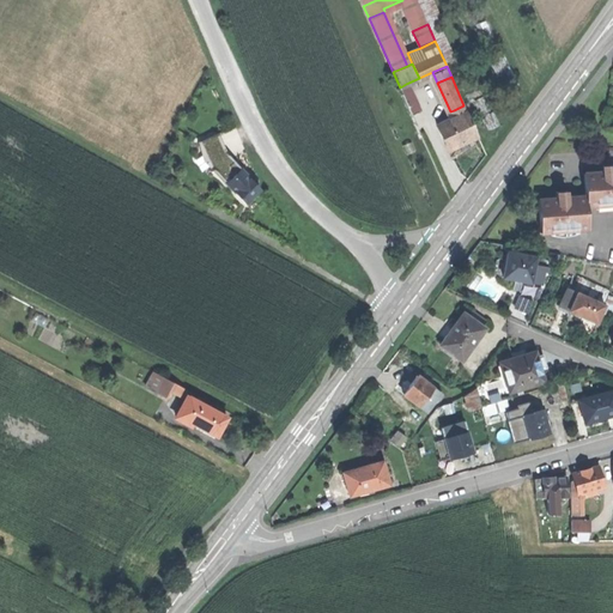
[(414,101),(406,84),(400,87),(407,103),(414,101)]
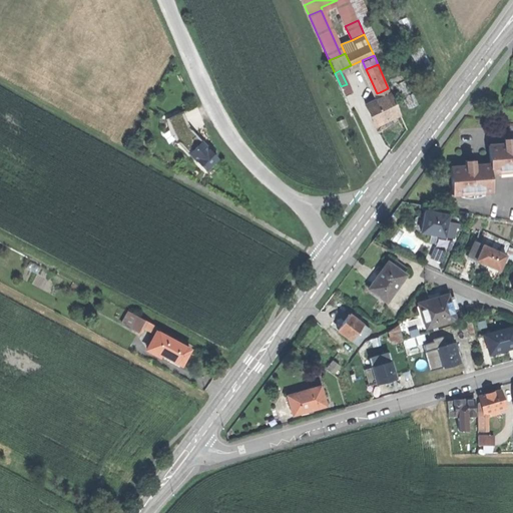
[(350,92),(347,84),(341,86),(345,94),(350,92)]
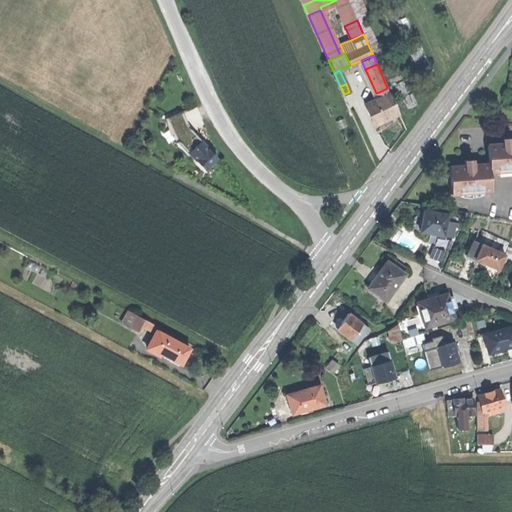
[(364,103),(373,124),(380,121),(382,124),(385,122),(388,121),(387,118),(398,113),(389,92),(380,96),(378,97),(364,103)]
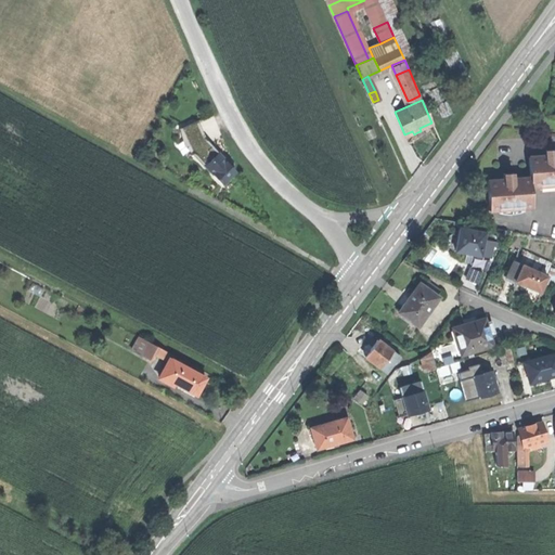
[(206,166),(219,155),(203,139),(195,120),(179,128),(184,143),(206,166)]
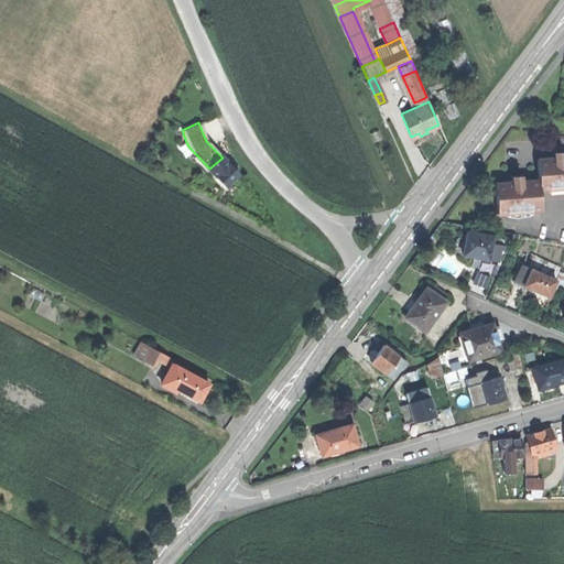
[(538,160),(539,181),(540,191),(563,188),(563,158),(563,152),(559,153),(554,153),(555,159),(538,160)]
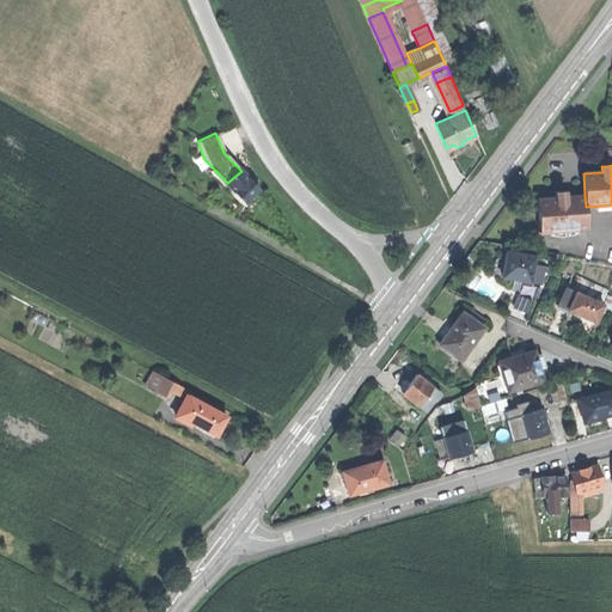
[(242,171),(227,183),(233,189),(237,194),(245,203),(258,190),(250,181),(242,171)]
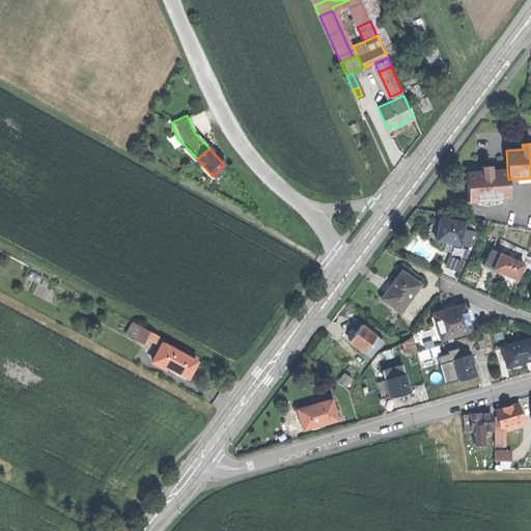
[(466,173),(468,201),(509,198),(508,179),(507,170),(491,171),(491,166),(486,167),(482,167),(482,172),(466,173)]
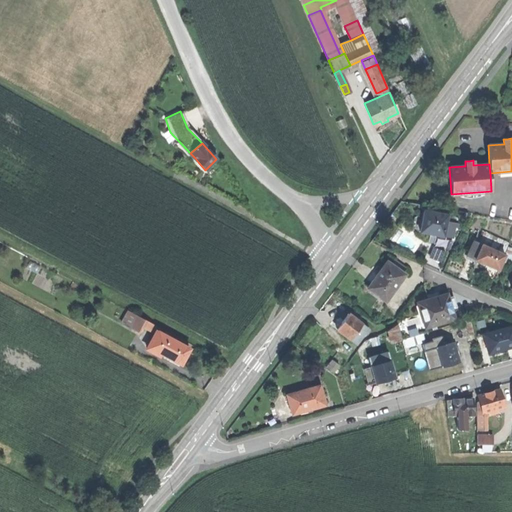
[(422,222),(420,232),(431,234),(435,235),(443,236),(445,222),(447,215),(423,211),(422,222)]
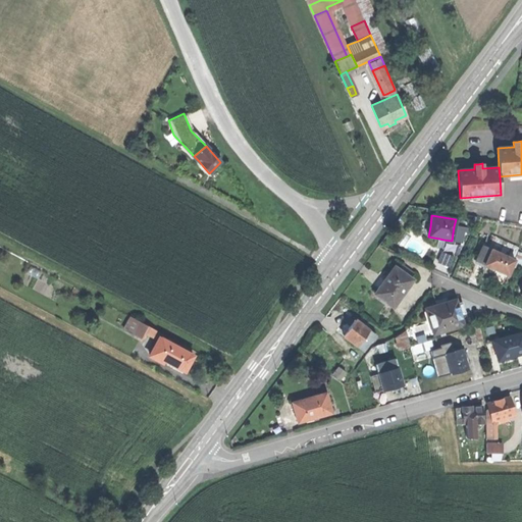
[(466,228),(454,226),(452,241),(461,242),(463,231),(465,231),(466,228)]
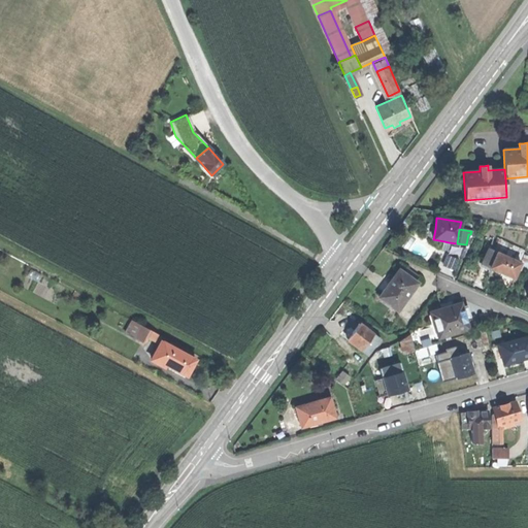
[(482,265),(490,268),(497,253),(488,249),(482,265)]
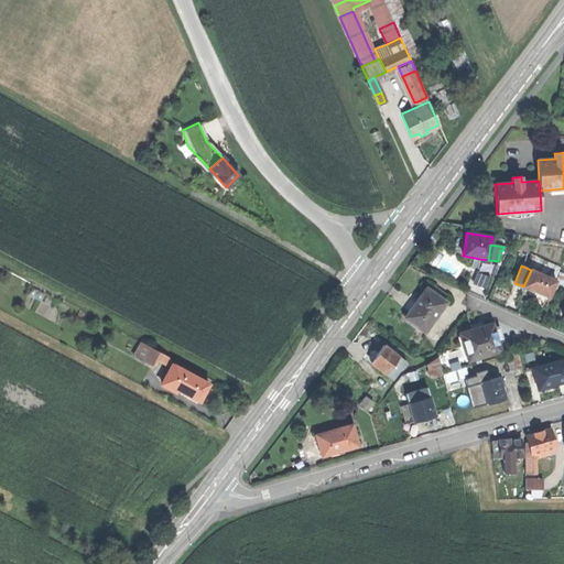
[(548,267),(543,275),(556,281),(560,272),(548,267)]
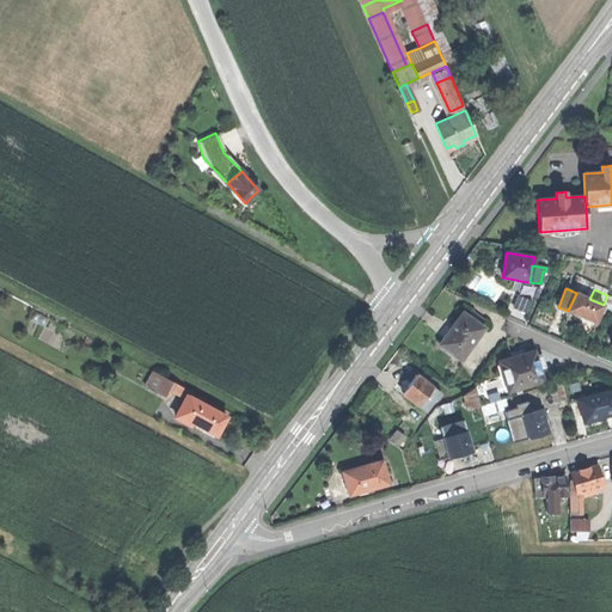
[(593,323),(595,323),(600,312),(603,306),(604,305),(589,299),(576,293),(568,311),(575,314),(581,317),(593,323)]
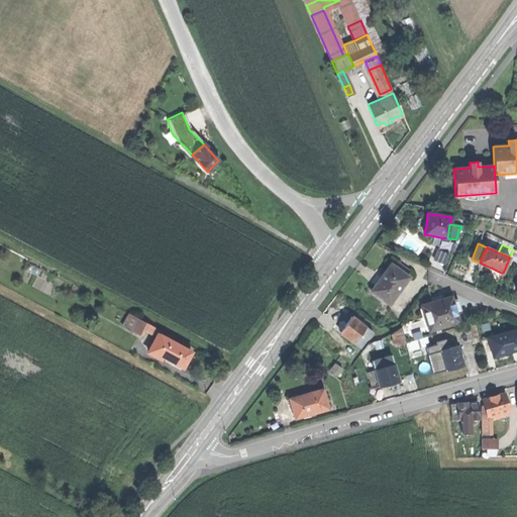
[(372,291),(390,305),(409,278),(391,265),(380,280),(372,291)]
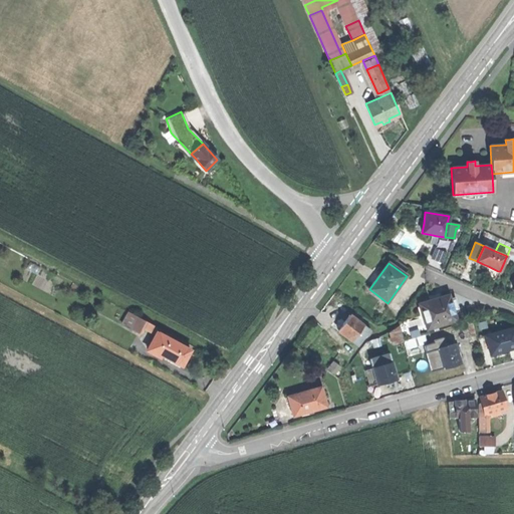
[(494,280),(498,271),(488,266),(486,268),(483,275),(488,277),(494,280)]
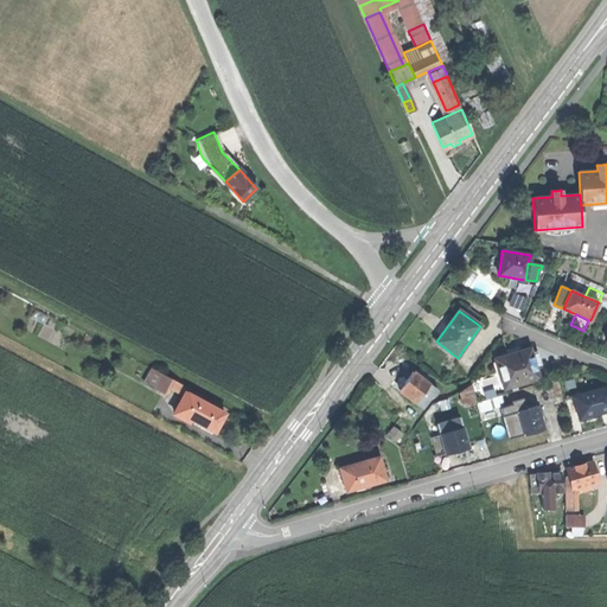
[(496,359),(504,389),(538,378),(535,366),(531,353),(529,350),(516,353),(509,356),(496,359)]
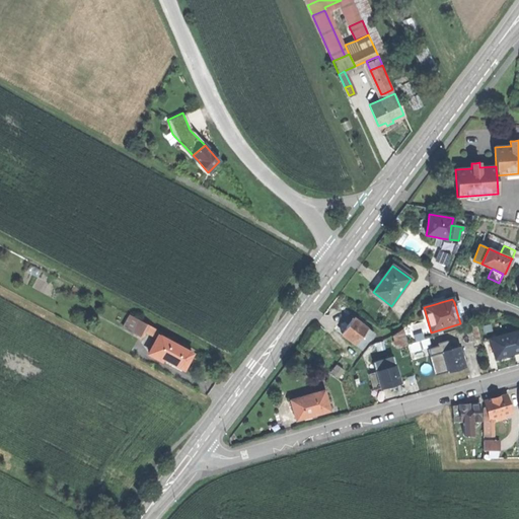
[(459,300),(454,302),(457,313),(462,311),(461,306),(459,300)]
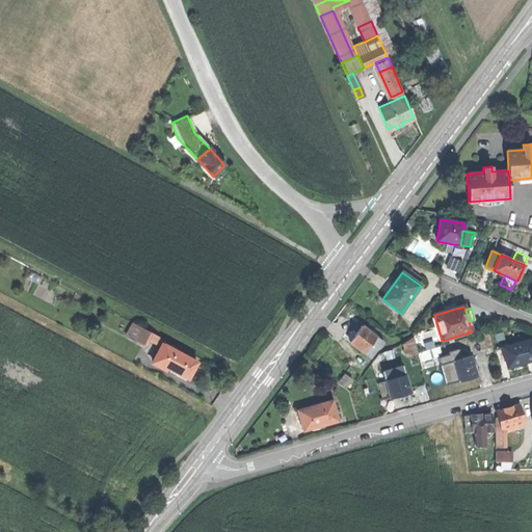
[(126,336),(135,341),(142,328),(133,323),(126,336)]
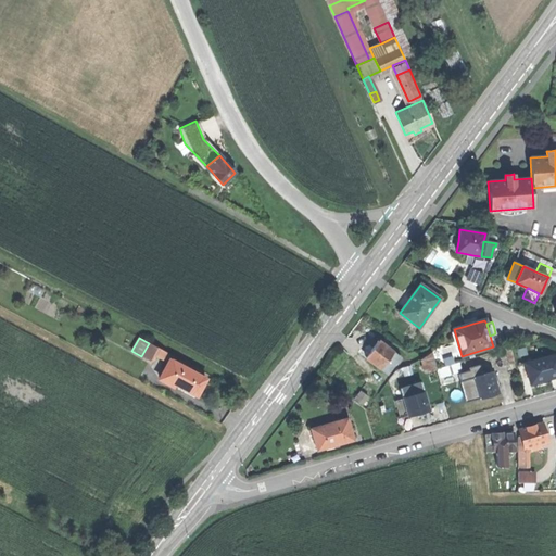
[(158,348),(149,343),(141,356),(150,362),(153,355),(158,348)]
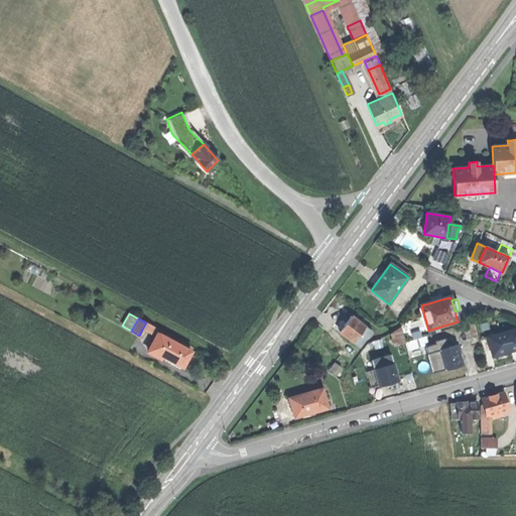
[(340,337),(355,345),(365,329),(350,319),(347,326),(345,329),(340,337)]
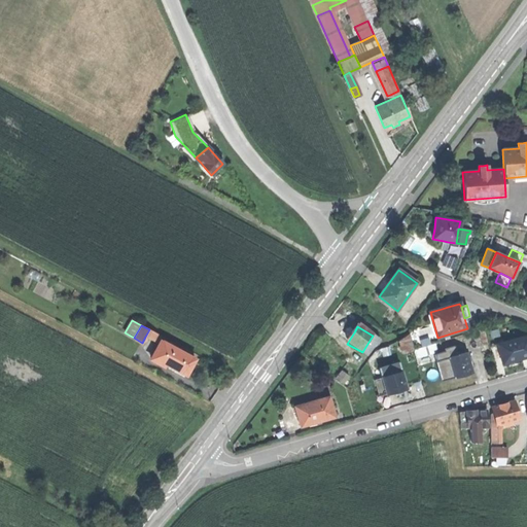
[(161,336),(149,329),(145,337),(156,342),(161,336)]
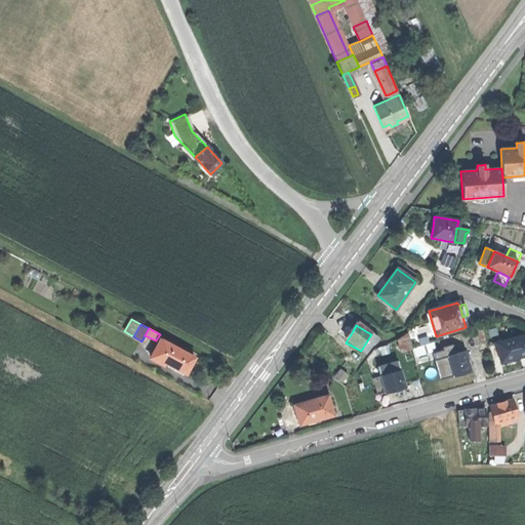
[(402,353),(412,350),(411,349),(407,333),(397,336),(401,349),(402,352),(402,353)]
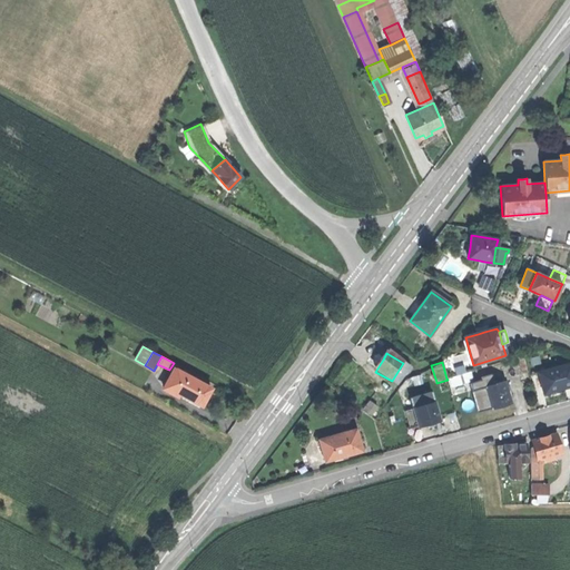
[(410,367),(403,363),(392,381),(399,385),(406,372),(410,367)]
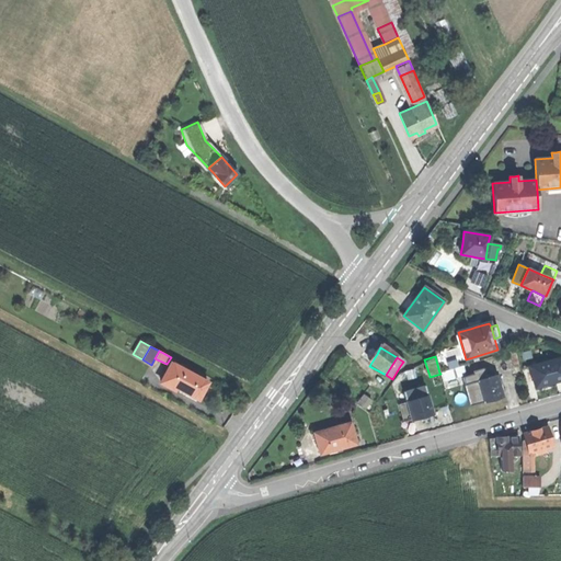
[(560,357),(529,366),(535,388),(550,384),(560,380),(560,357)]
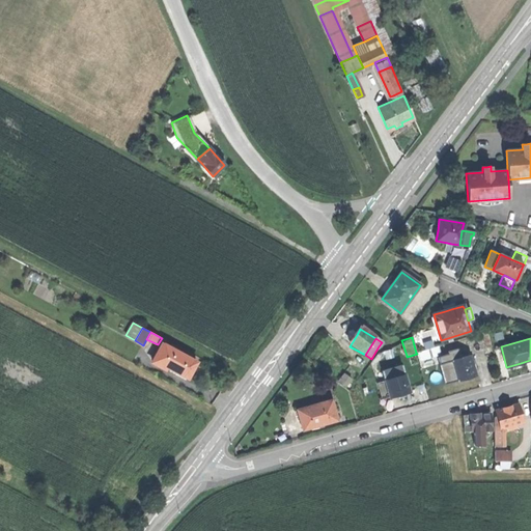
[(176,352),(162,343),(151,362),(166,369),(168,367),(176,352)]
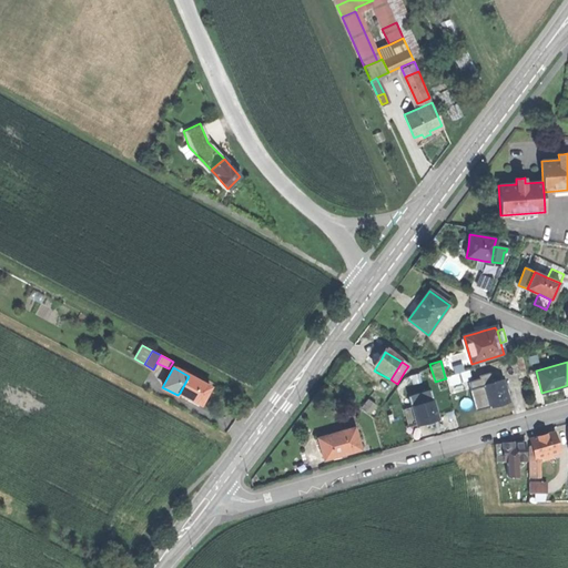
[(483,369),(469,374),(472,379),(467,381),(468,383),(485,378),(483,369)]
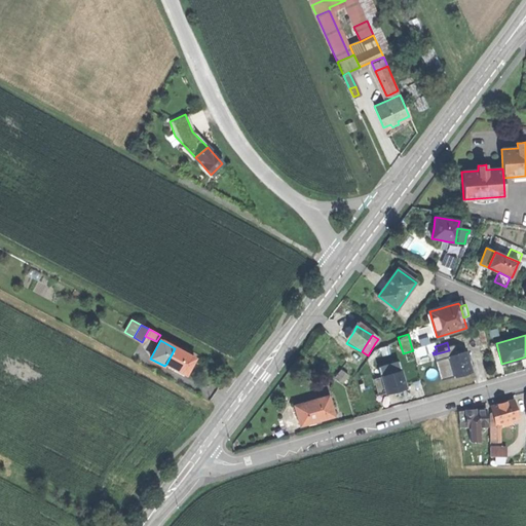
[(434,343),(412,349),(413,350),(415,358),(421,355),(433,352),(437,351),(435,346),(434,343)]
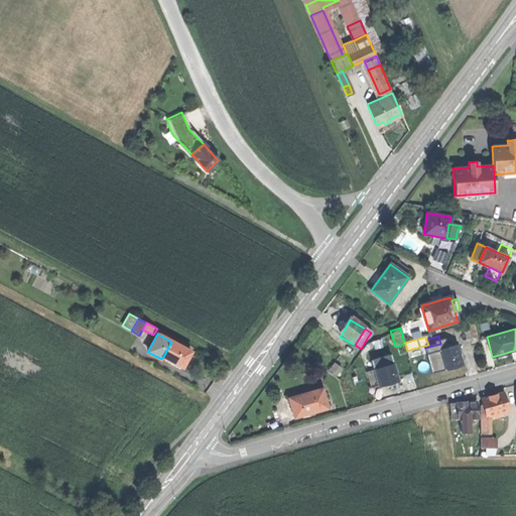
[(191,353),(171,342),(163,357),(169,360),(182,368),(187,360),(191,353)]
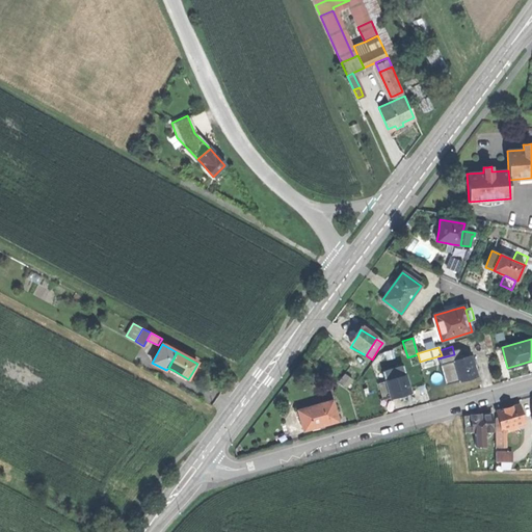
[(456,353),(454,354),(439,358),(446,384),(457,381),(452,362),(457,360),(456,354),(456,353)]
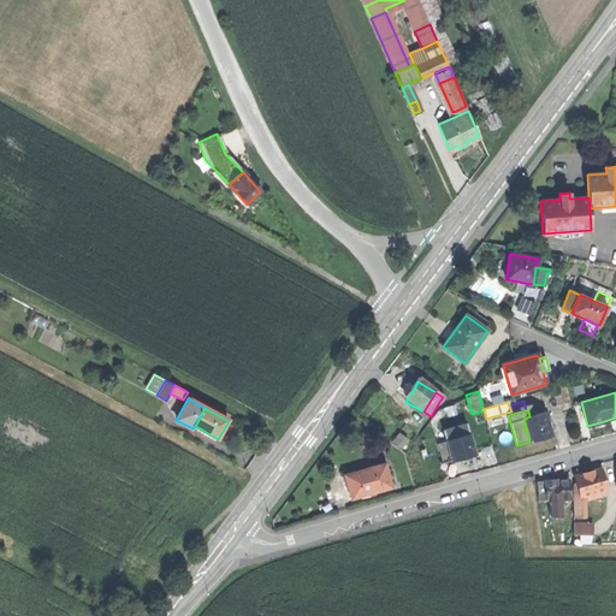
[(534,415),(529,416),(523,419),(529,442),(540,438),(551,436),(548,422),(546,416),(545,412),(534,415)]
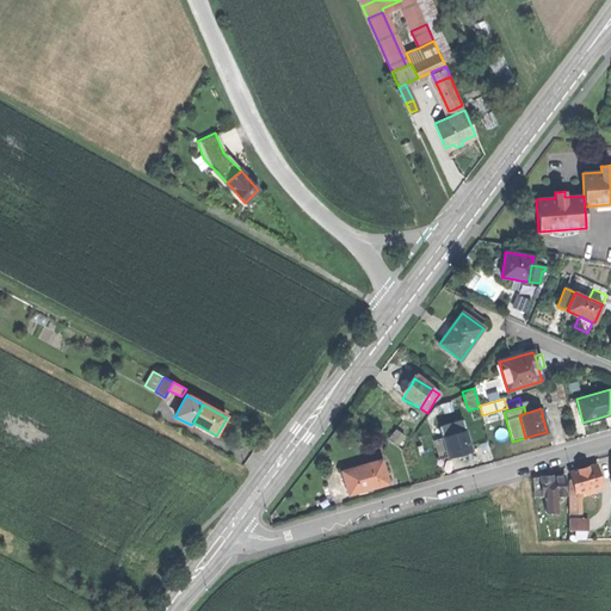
[(492,424),(489,413),(482,415),(485,426),(492,424)]
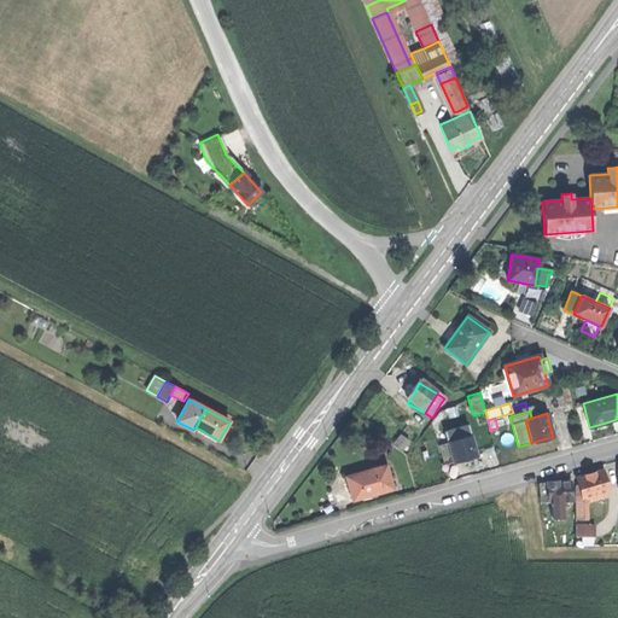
[(444,432),(448,443),(470,436),(466,426),(444,432)]
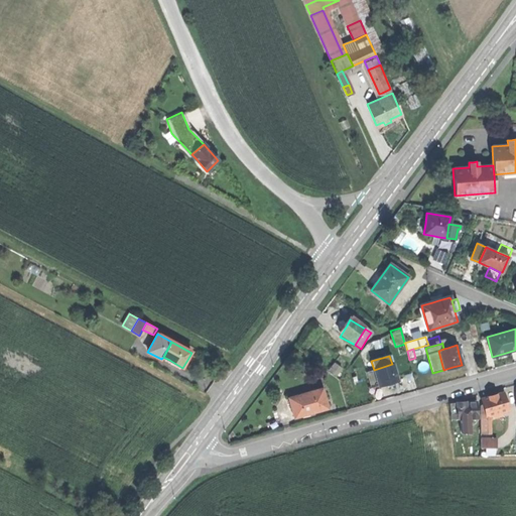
[(374,370),(378,386),(387,383),(396,381),(397,381),(392,364),(374,370)]
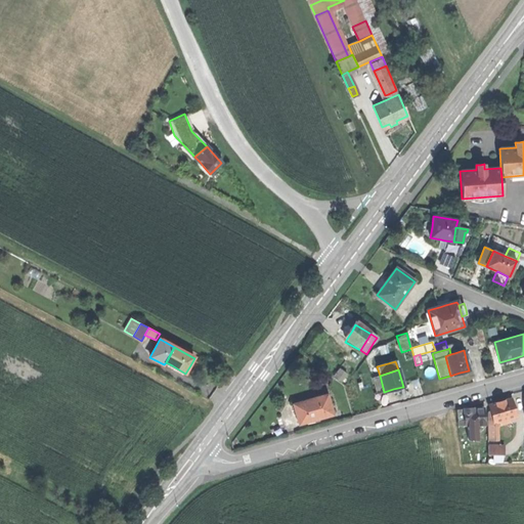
[(493,415),(494,418),(495,418),(500,416),(508,413),(515,412),(510,395),(499,398),(489,401),(493,415)]
